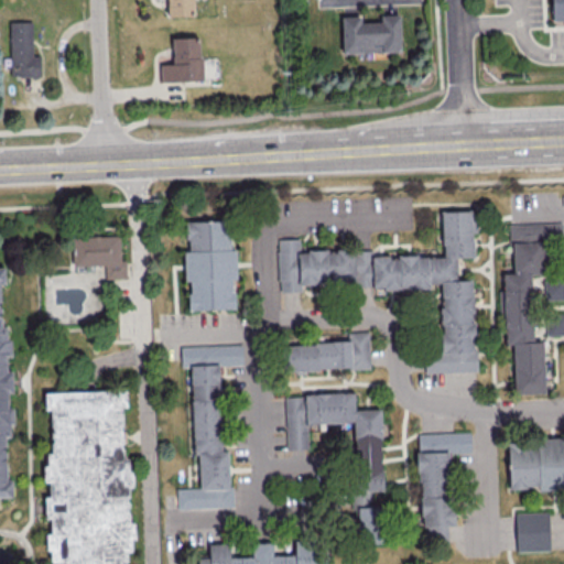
[(165,0),(166,15),(195,14),(194,0),(165,0)]
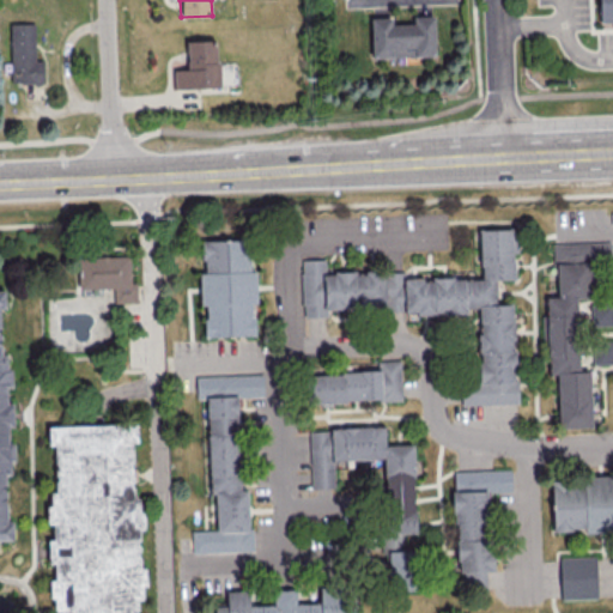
[(612,0),(600,0),(602,25),(612,24),(612,0)]
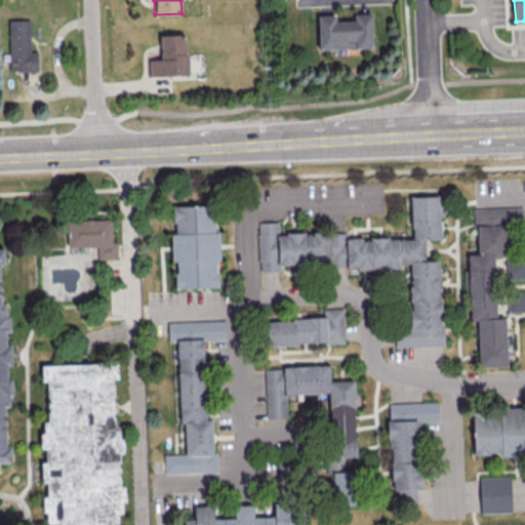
[(371,13),(353,13),(353,21),(335,21),(334,14),(317,14),(318,49),(372,47),(371,13)]
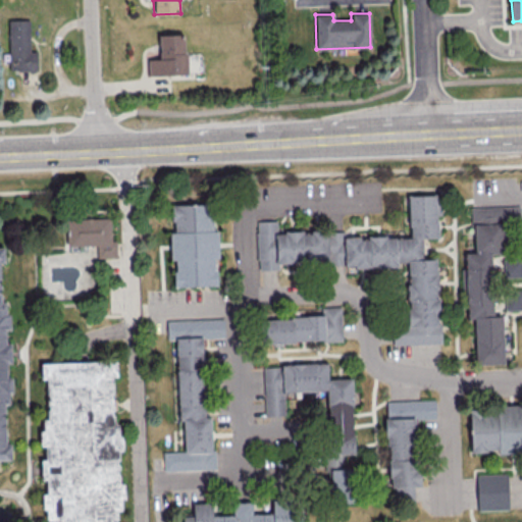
[(37,70),(36,50),(31,51),(30,19),(7,19),(8,70),(37,70)]
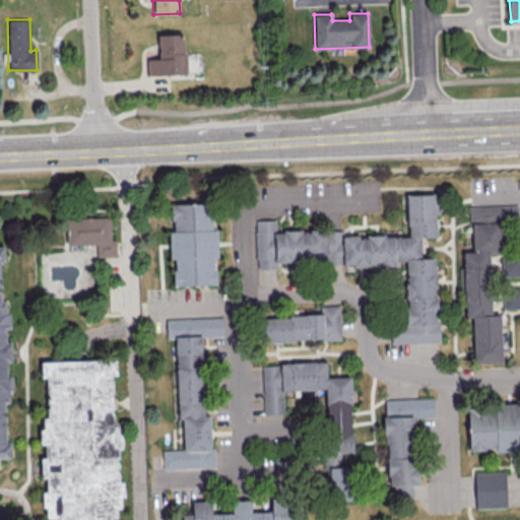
[(147,58),(147,75),(185,74),(184,34),(157,34),(158,58),(147,58)]
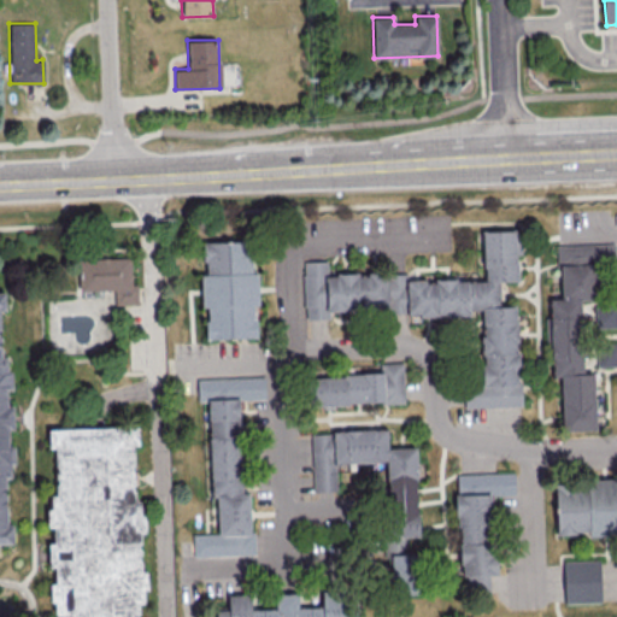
[(519,406),(516,305),(499,306),(498,281),(517,281),(516,229),(482,230),(483,278),(406,281),(406,317),(470,315),(469,310),(481,310),(482,386),(464,387),(464,407),(519,406)]
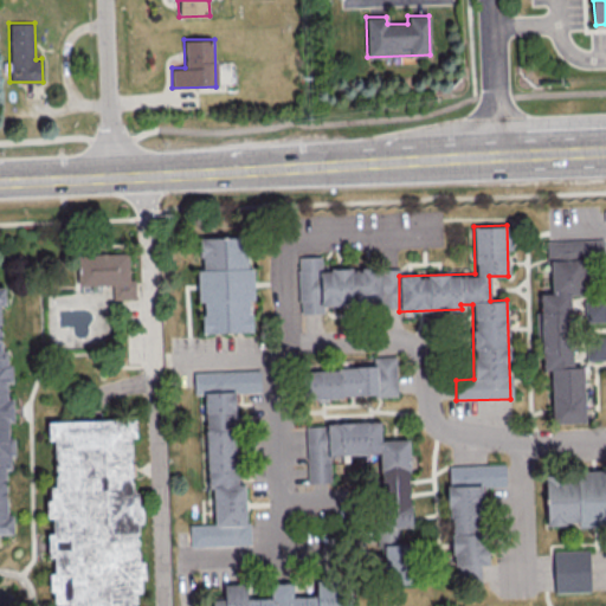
[(200,333),(251,331),(250,300),(253,300),(252,268),(246,268),(245,236),(199,237),(200,270),(199,270),(200,333)]
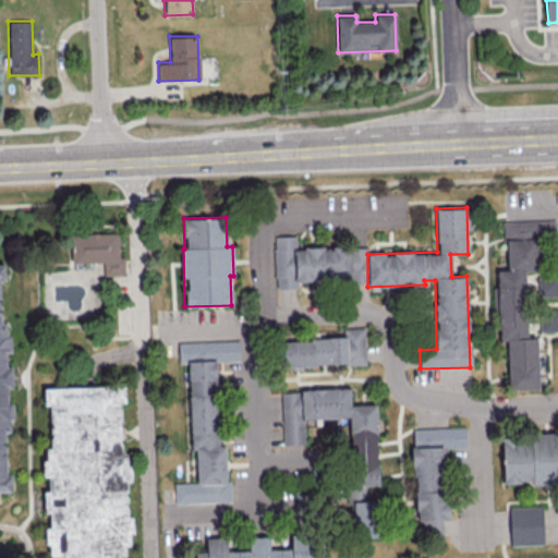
[(537,388),(536,337),(525,337),(524,271),(538,270),(537,240),(556,239),(555,220),(505,221),(506,269),(496,269),(498,340),(507,340),(508,389),(537,388)]
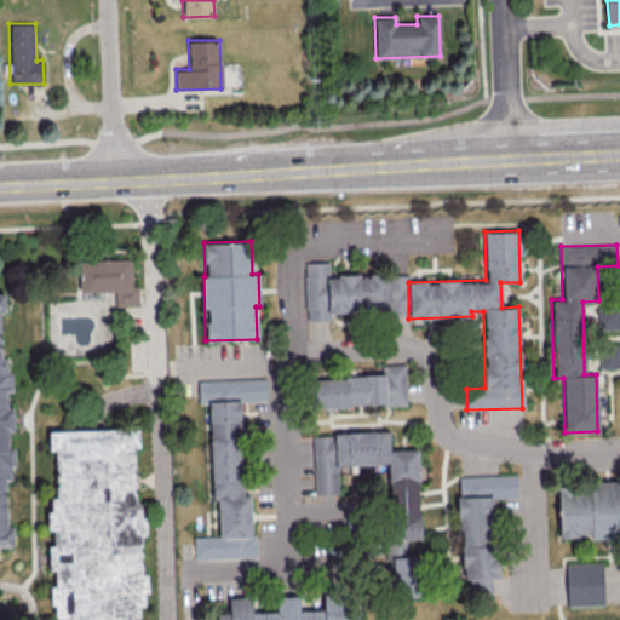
[(81,260),(133,258),(135,286),(141,286),(141,305),(119,306),(118,290),(82,291),(81,260)]
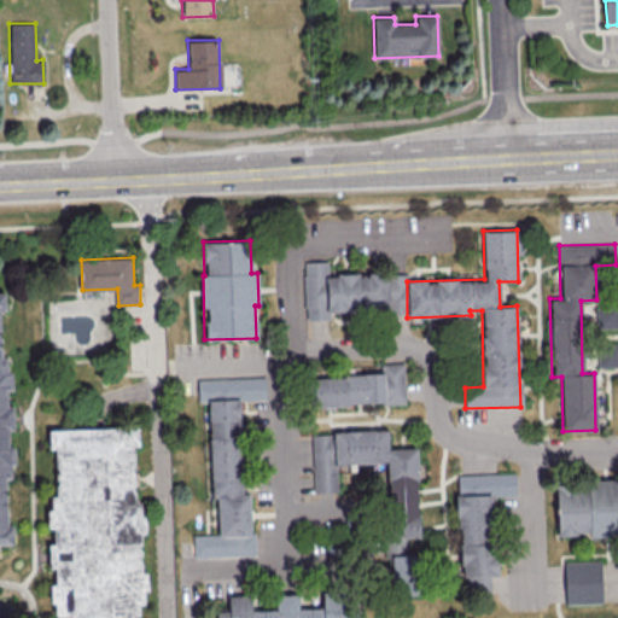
[(304,319),(328,319),(328,312),(388,310),(386,273),(327,274),(327,261),(303,262),(304,319)]
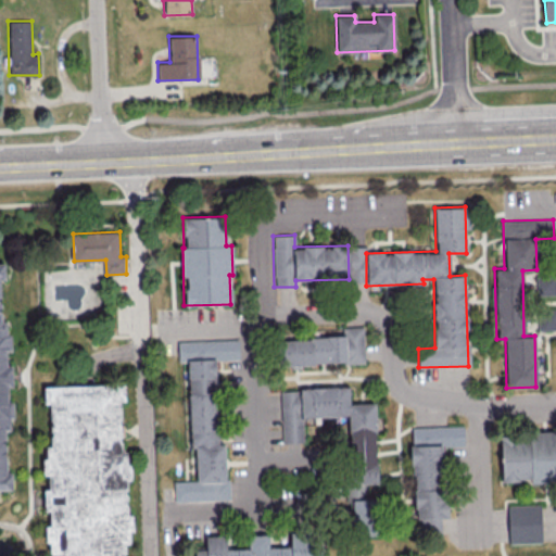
[(0,262),(4,262),(14,489),(0,489),(0,262)]
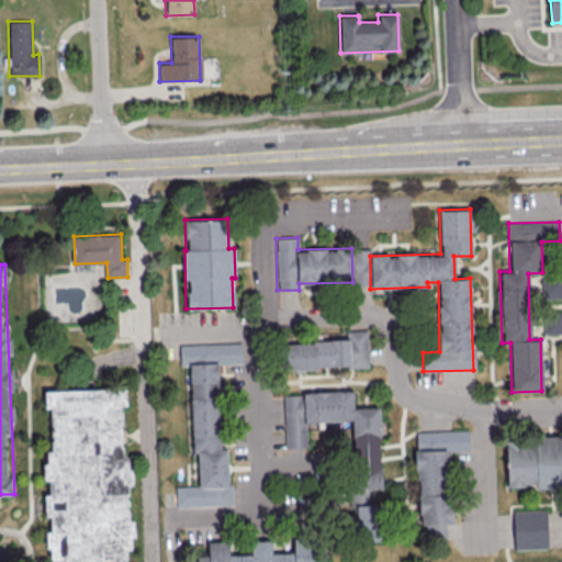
[(561,298),(561,276),(541,276),(541,299),(561,298)]
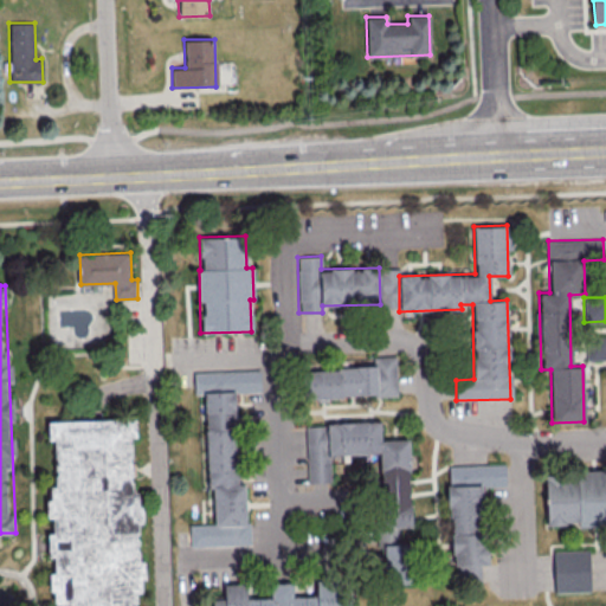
[(585,360),(605,360),(605,337),(586,336),(585,360)]
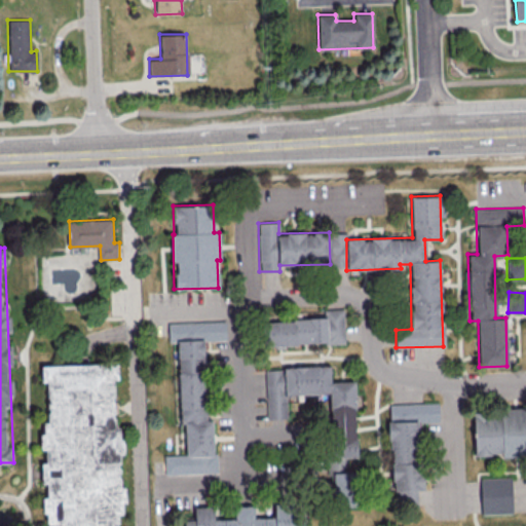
[(343,308),(323,309),(323,318),(261,320),(262,345),(344,343),(343,308)]
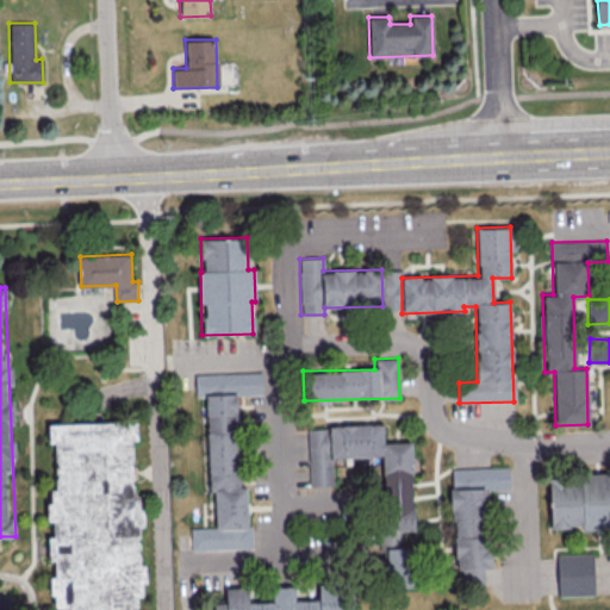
[(236,394),(261,394),(261,372),(194,373),(195,397),(205,397),(209,491),(213,491),(215,527),(191,528),(191,549),(249,548),(248,486),(238,486),(236,394)]
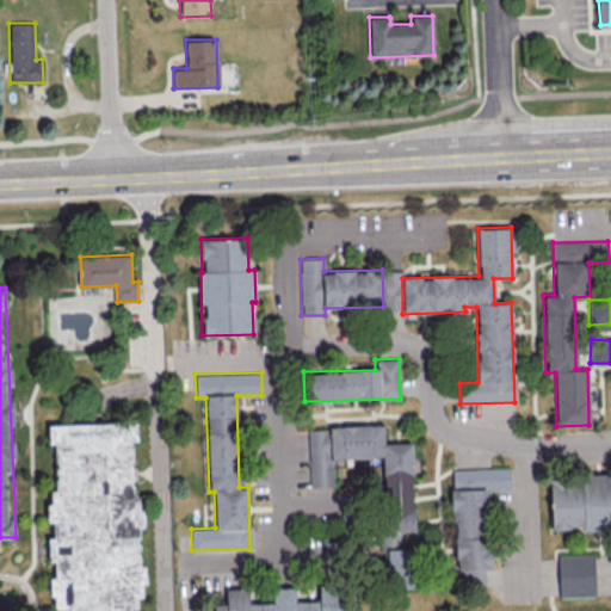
[(56,610),(50,425),(139,421),(144,610),(56,610)]
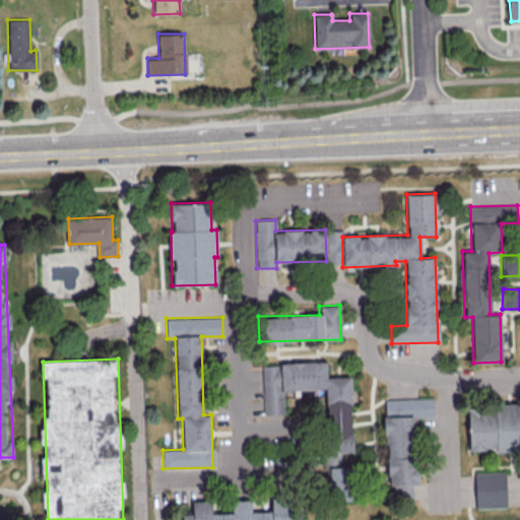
[(351,452),(350,377),(326,377),(326,362),(262,363),(263,414),(283,413),(283,390),(325,389),(327,452),(351,452)]
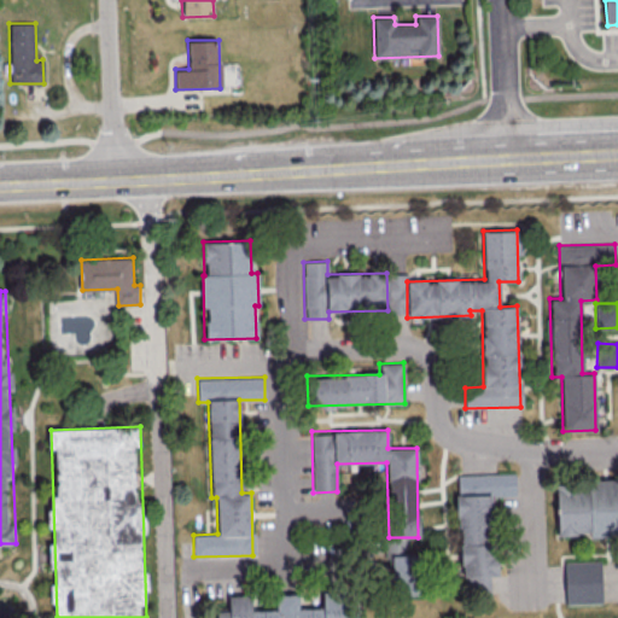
[(458,474),(461,594),(490,593),(490,575),(496,575),(494,496),(516,495),(514,473),(458,474)]
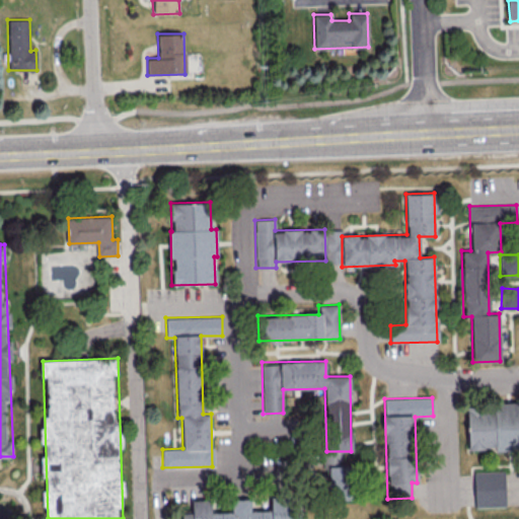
[(518,403),(466,405),(467,450),(495,449),(495,452),(518,451),(518,403)]
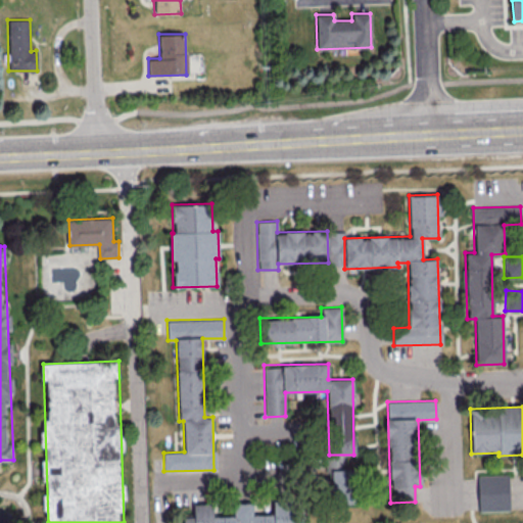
[(333,469),(332,502),(351,503),(352,469),(333,469)]
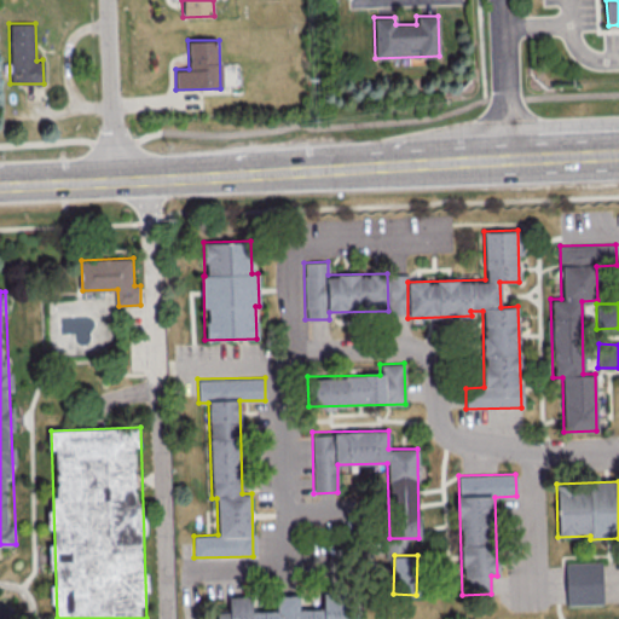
[(565,562),(566,605),(602,605),(601,561),(565,562)]
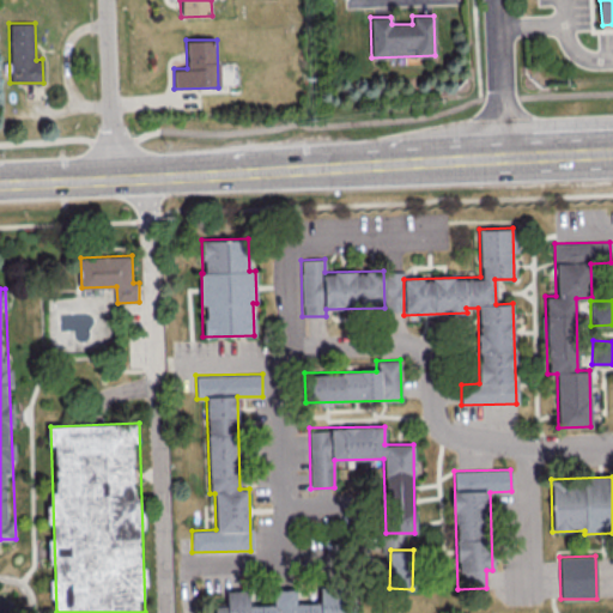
[(213,612),(354,612),(353,589),(320,590),(320,602),(296,604),(295,589),(272,589),(273,604),(248,605),(248,590),(226,590),(226,605),(214,606),(213,612)]
